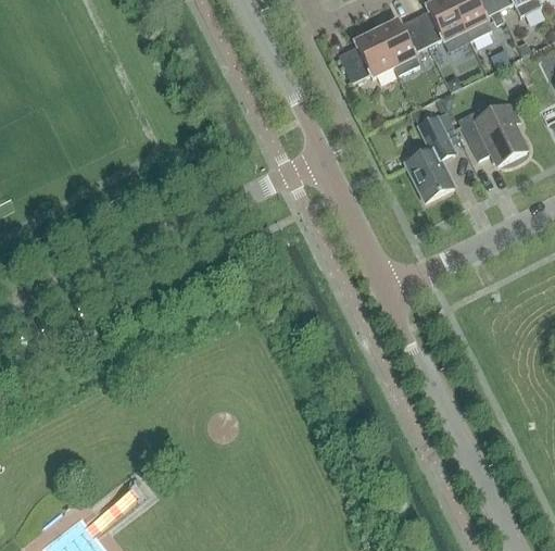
[(428,10),(414,17),(428,45),(442,37),(444,41),(465,30),(450,0),(439,0),(427,7),(428,10)]
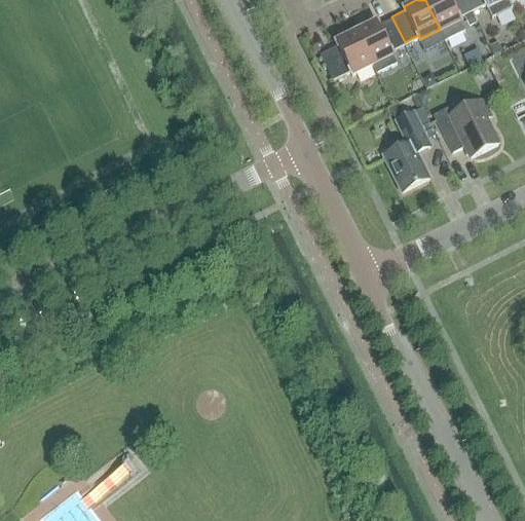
[(440,29),(460,19),(459,14),(473,8),(469,0),(425,0),(440,29)]
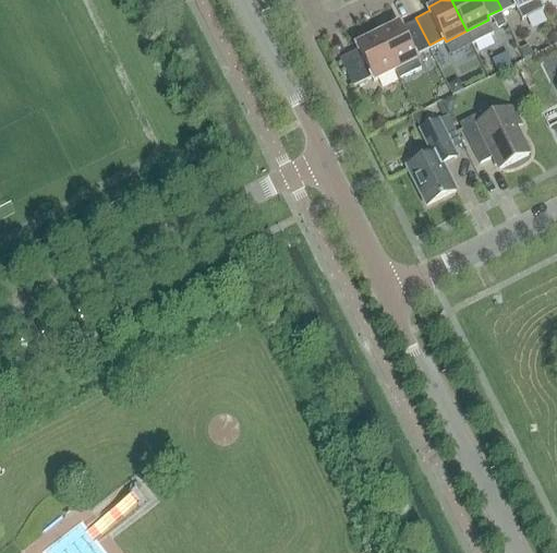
[(516,2),(517,5),(522,15),(544,4),(542,0),(497,0),(501,9),(516,2)]
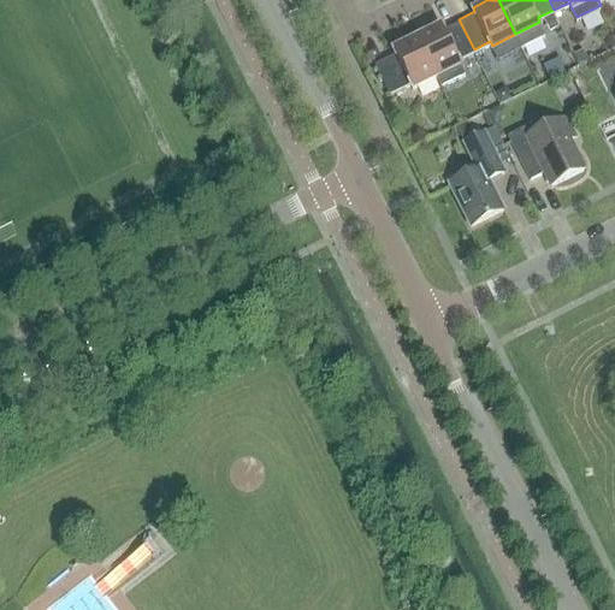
[(544,15),(550,27),(557,22),(553,11),(544,15)]
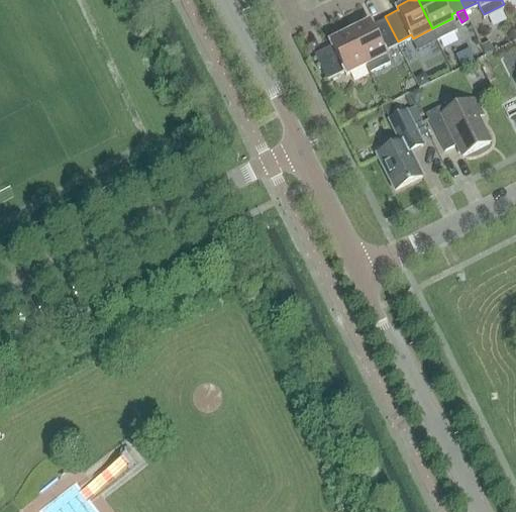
[(350,28),(367,62),(370,69),(390,60),(385,47),(398,41),(385,16),(372,22),(370,19),(350,28)]
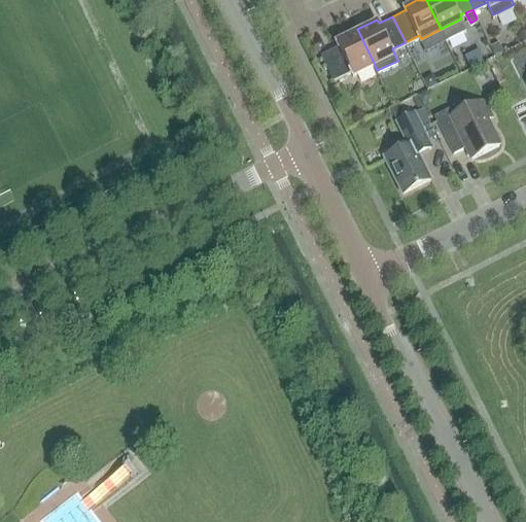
[(353,73),(374,63),(357,29),(337,39),(338,43),(321,51),(334,77),(351,69),(353,73)]
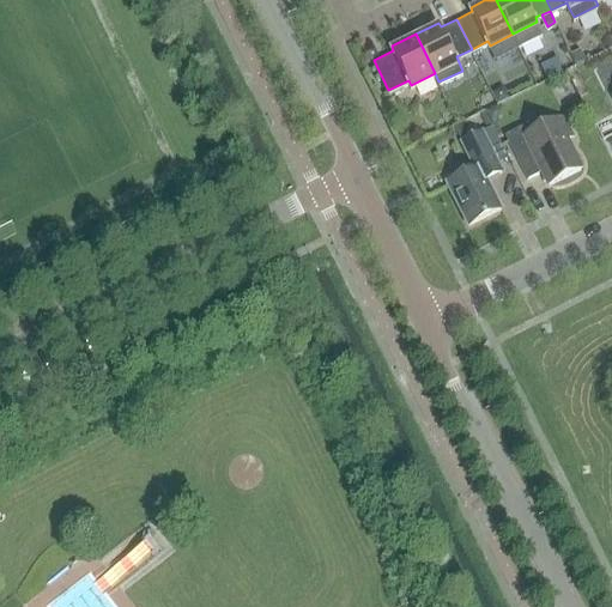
[(586,56),(581,47),(573,50),(577,61),(586,56)]
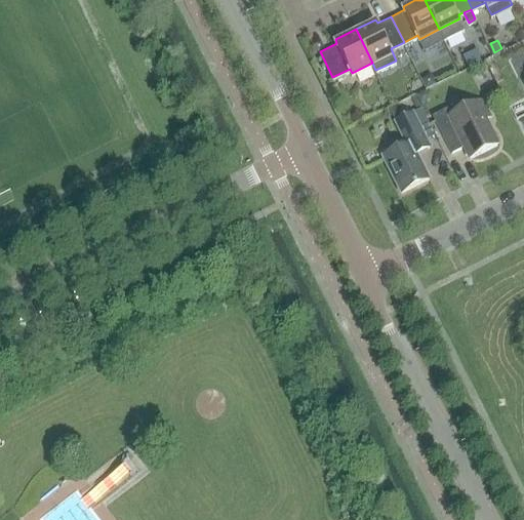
[(433,75),(428,73),(421,76),(426,85),(435,80),(433,75)]
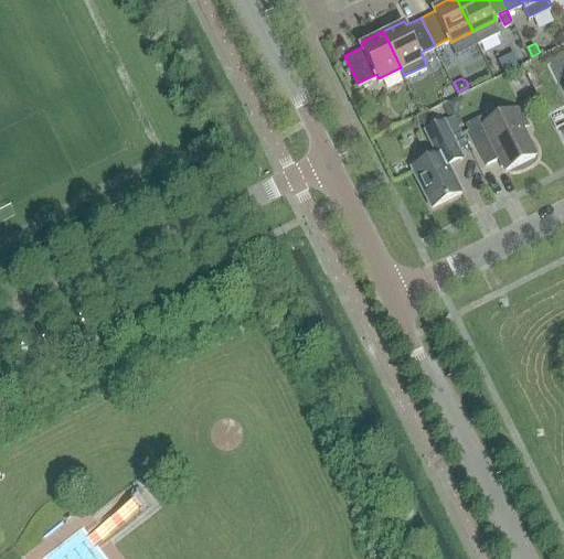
[(458,104),(460,99),(458,94),(448,98),(453,107),(458,104)]
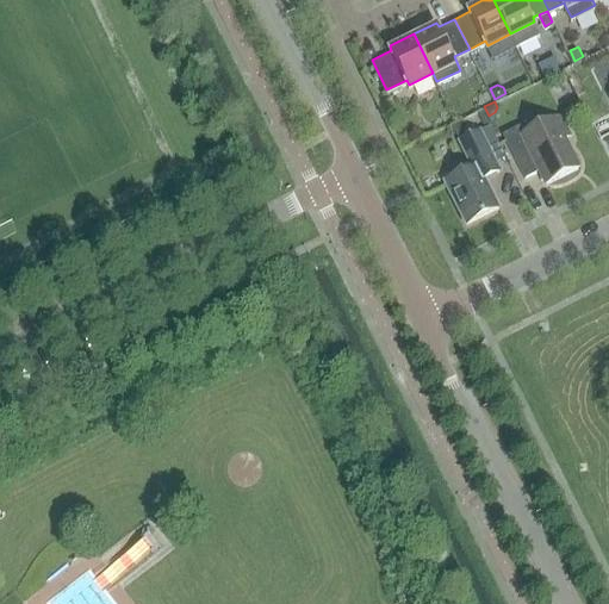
[(503,130),(524,175),(540,167),(547,180),(578,164),(564,135),(571,131),(561,111),(523,130),(520,122),(503,130)]
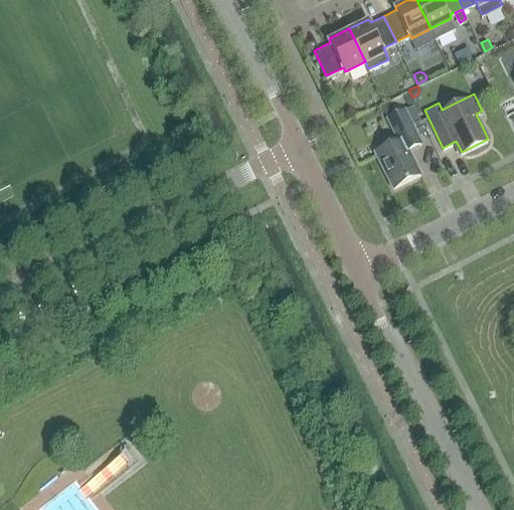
[(412,123),(420,119),(413,104),(405,108),(412,123)]
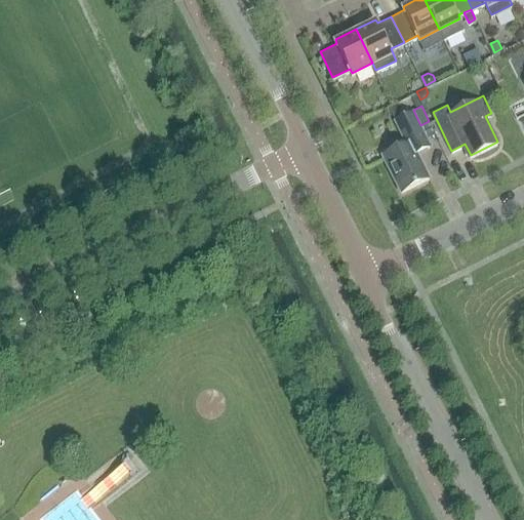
[(383,153),(401,190),(429,175),(416,151),(430,144),(420,125),(413,110),(412,109),(396,118),(407,141),(399,145),(396,144),(388,147),(387,151),(383,153)]
